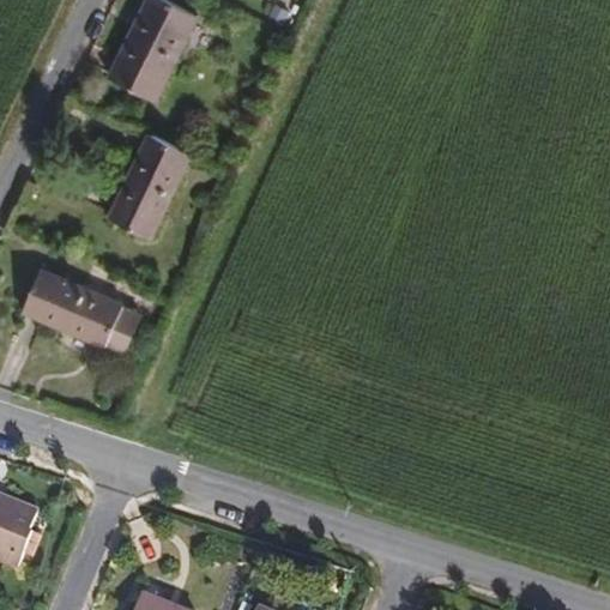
[(152,104),(195,18),(174,7),(159,0),(146,0),(107,80),(152,104)]
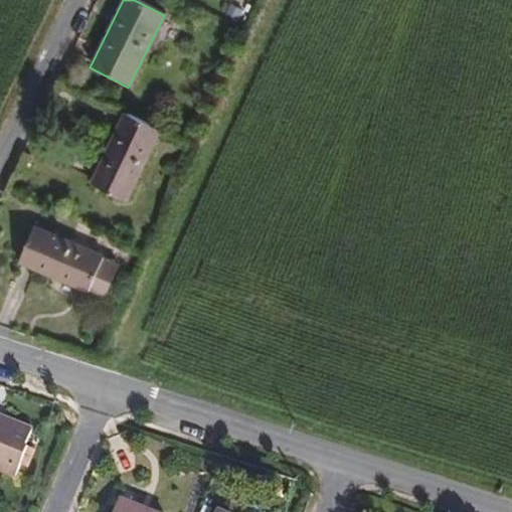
[(243,7),(232,2),(228,11),(239,16),(243,7)]
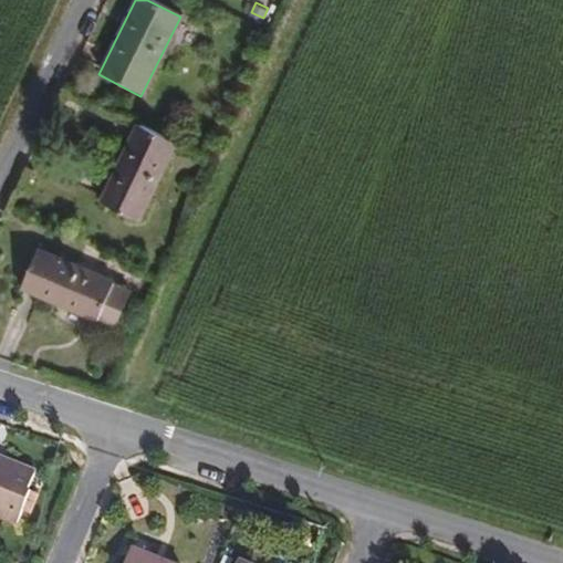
[(136,222),(173,145),(136,127),(101,205),(136,222)]
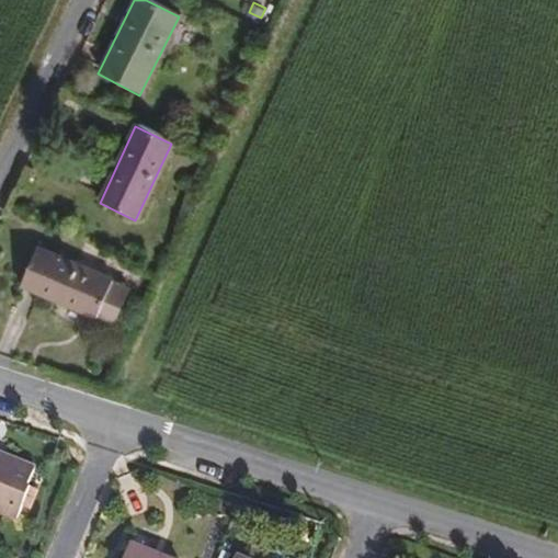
[(111,283),(35,250),(19,287),(95,319),(95,318),(113,325),(123,302),(105,294),(110,284),(111,283)]
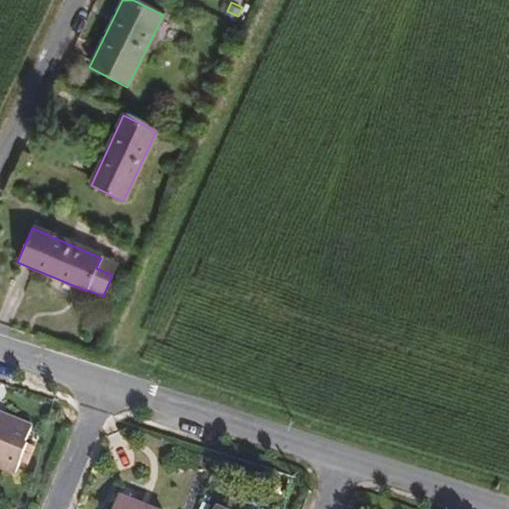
[(115,266),(100,259),(96,268),(112,275),(115,266)]
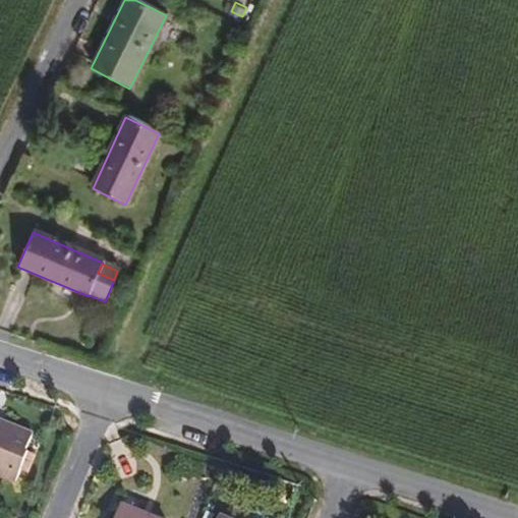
[(0,476),(14,483),(26,453),(24,453),(32,436),(0,423),(0,476)]
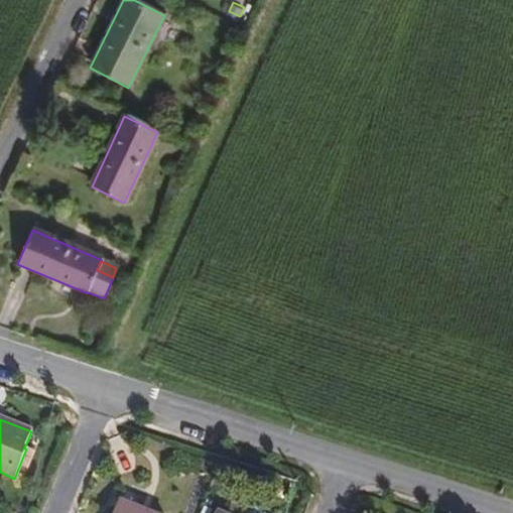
[(145,512),(119,501),(116,508),(128,512),(145,512)]
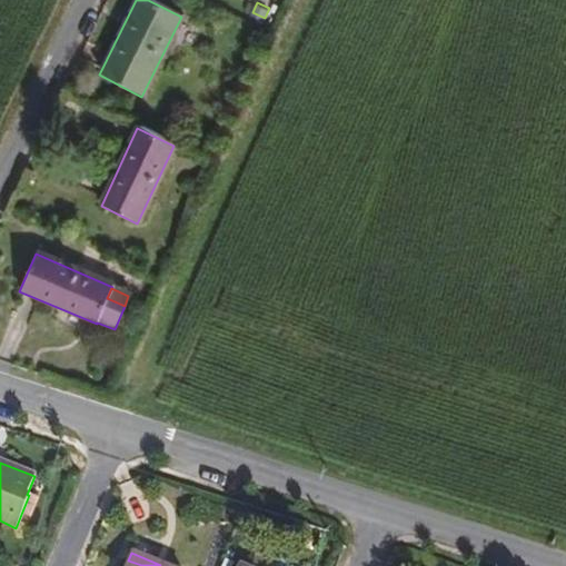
All buildings are outlined.
